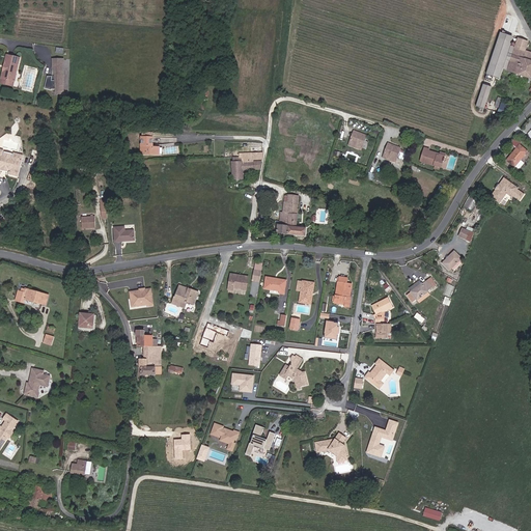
[(500,66),(511,37),(498,33),(487,61),(500,66)]
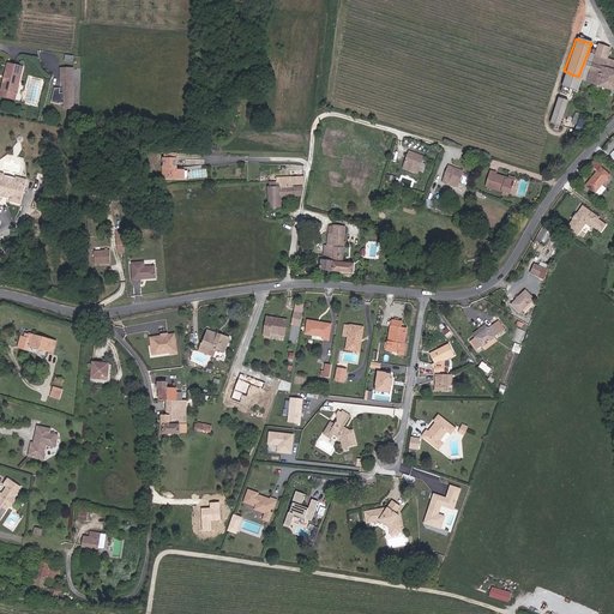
[(584,80),(611,89),(613,80),(613,59),(603,55),(606,48),(596,46),(584,80)]
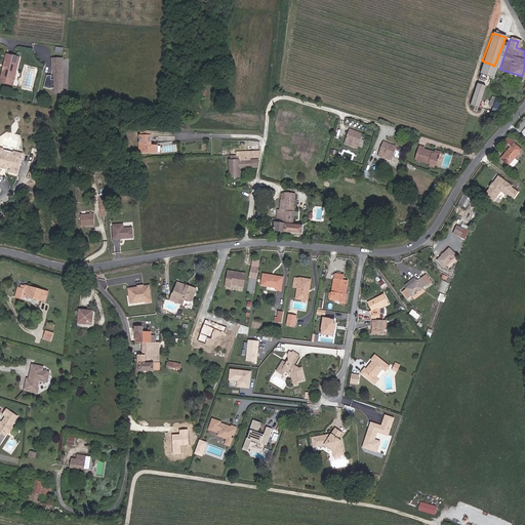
[(0,76),(0,81),(10,84),(17,57),(5,54),(3,62),(5,63),(3,71),(2,71),(0,76)]
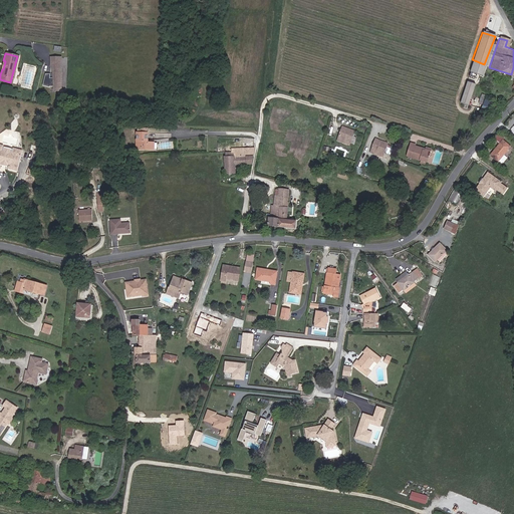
[(59,89),(61,60),(50,60),(50,64),(52,64),(52,78),(49,78),(50,74),(45,74),(42,86),(50,88),(50,86),(53,86),(52,89),(59,89)]
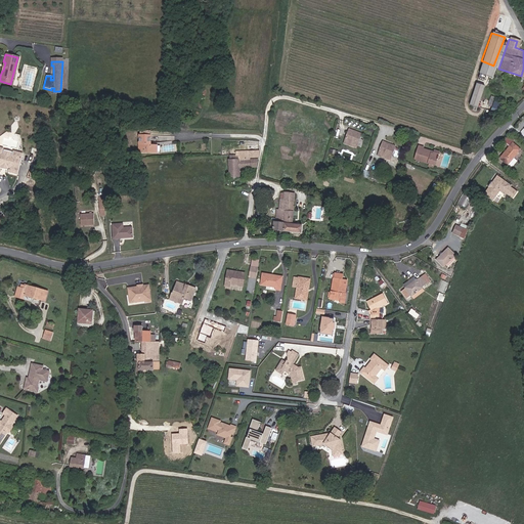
[(477,95),(485,73),(478,71),(470,92),(477,95)]
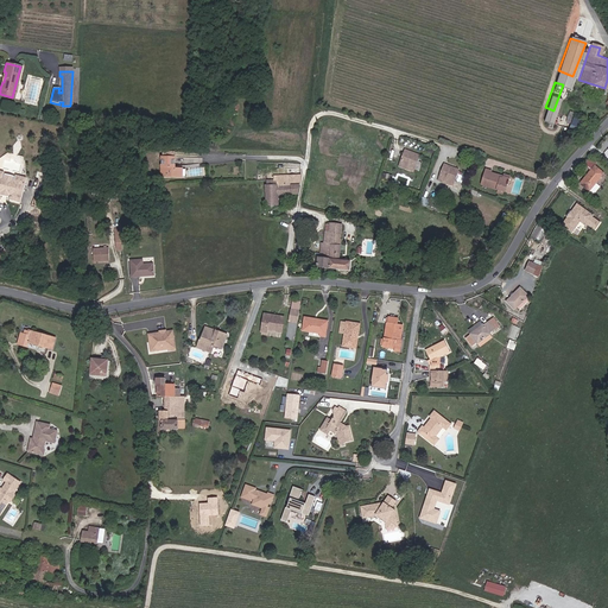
[(575,116),(571,128),(577,131),(581,119),(575,116)]
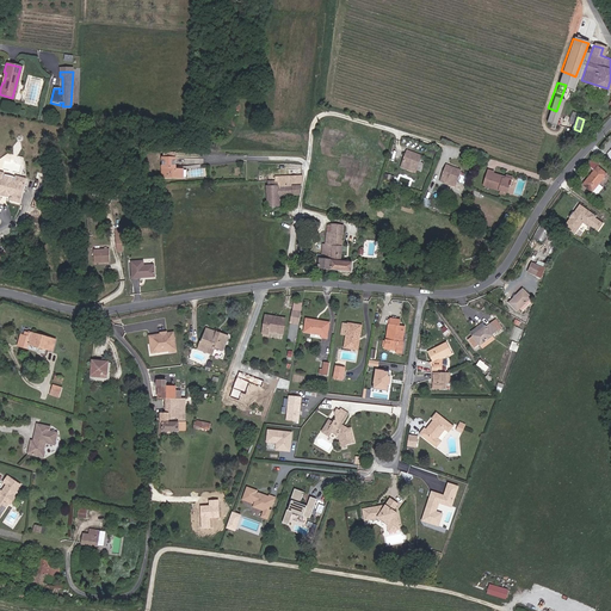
[(389,154),(402,158),(405,152),(392,147),(389,154)]
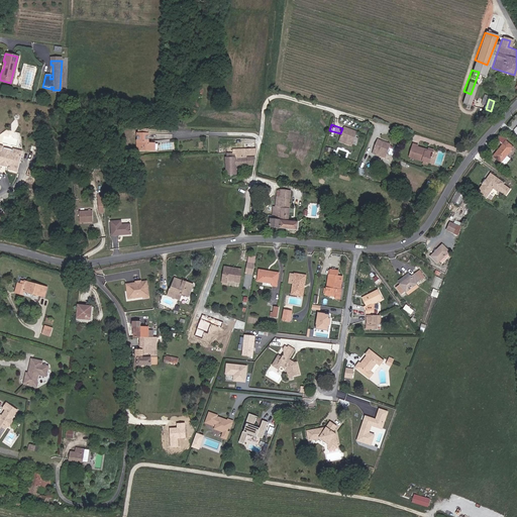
[(354,146),(360,132),(345,126),(339,140),(354,146)]
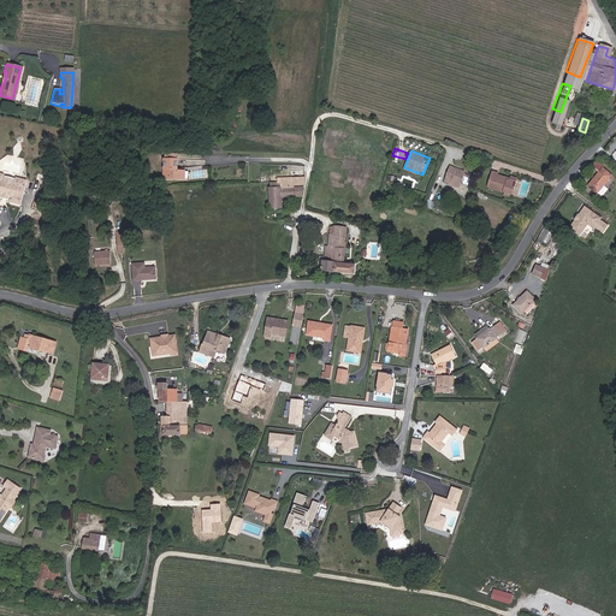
[(391,160),(403,165),(406,159),(392,155),(391,160)]
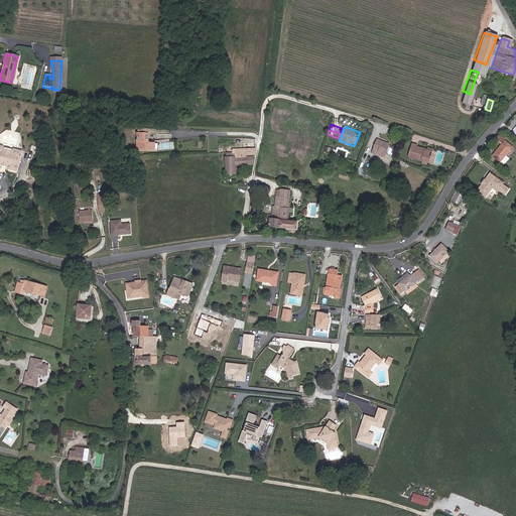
[(146,149),(157,149),(157,143),(149,143),(149,133),(141,133),(141,144),(146,144),(146,149)]
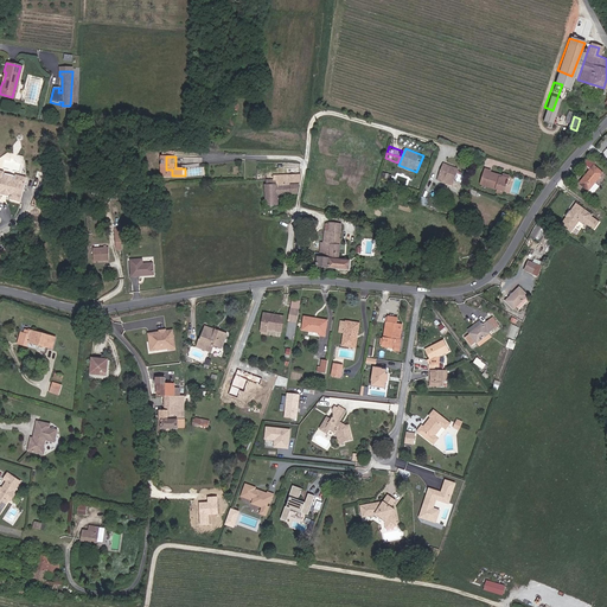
[(458,173),(459,171),(434,161),(429,174),(447,181),(452,172),(458,173)]
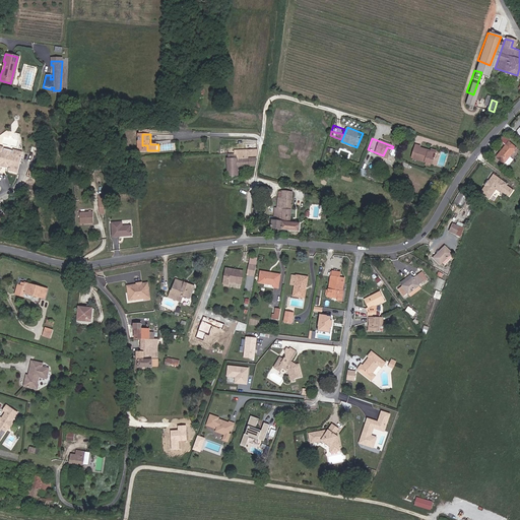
[(497,157),(504,163),(515,148),(508,144),(497,157)]
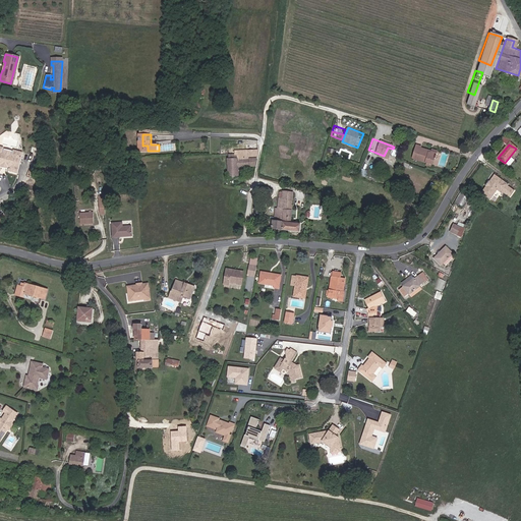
[(8,172),(13,174),(18,153),(14,152),(13,157),(11,156),(3,154),(2,154),(3,149),(0,148),(0,165),(6,167),(9,167),(8,172)]
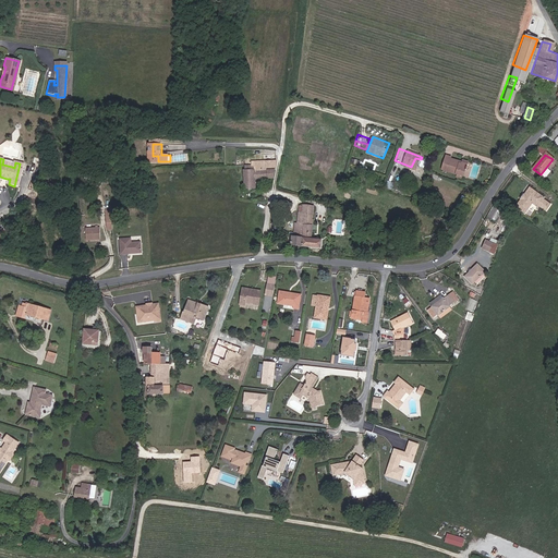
[(458,178),(461,178),(465,165),(462,164),(458,162),(445,159),(441,170),(458,176),(458,178)]
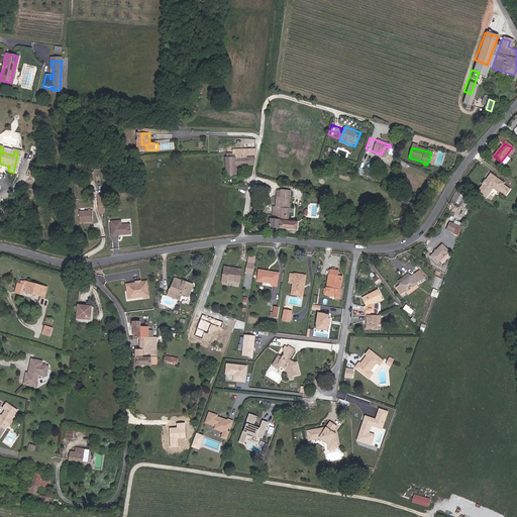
[(380,159),(381,154),(366,148),(364,152),(380,159)]
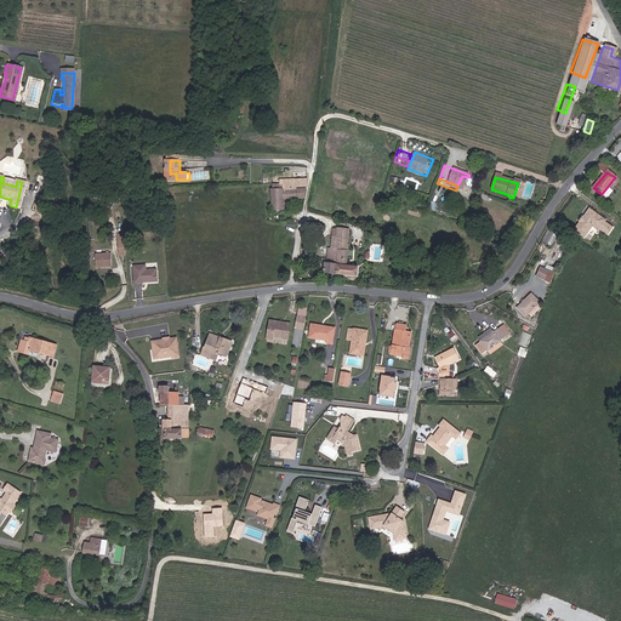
[(16,208),(20,208),(27,183),(22,182),(16,208)]
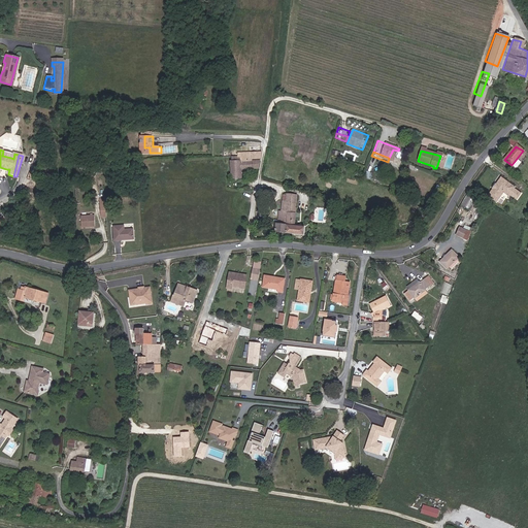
[(239,168),(256,168),(258,158),(237,159),(236,155),(234,156),(231,156),(231,161),(229,161),(229,176),(239,176),(239,168)]
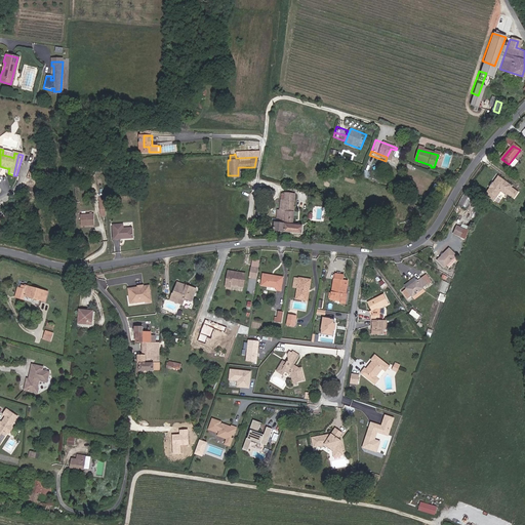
[(518,192),(511,187),(512,186),(497,175),(492,183),(488,188),(489,188),(484,195),(493,201),(500,192),(506,195),(506,194),(513,199),(518,192)]
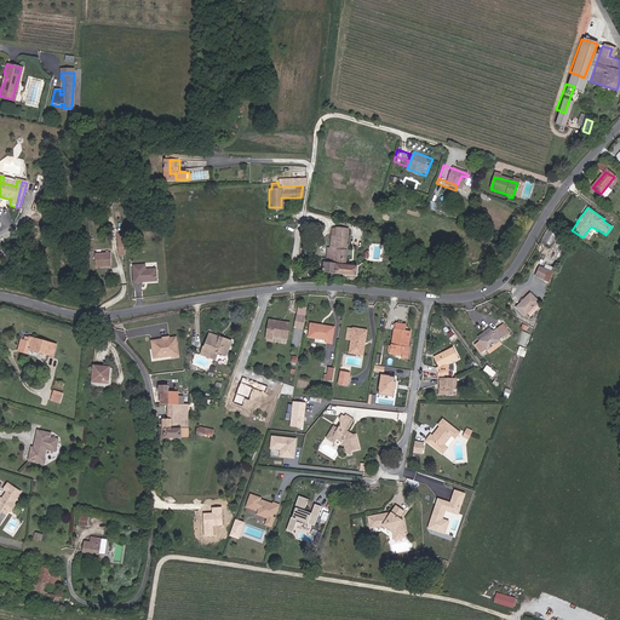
[(346,260),(348,244),(348,227),(336,225),(336,235),(332,235),(331,245),(327,245),(327,250),(331,250),(331,256),(336,256),(333,270),(354,274),(355,263),(346,260)]
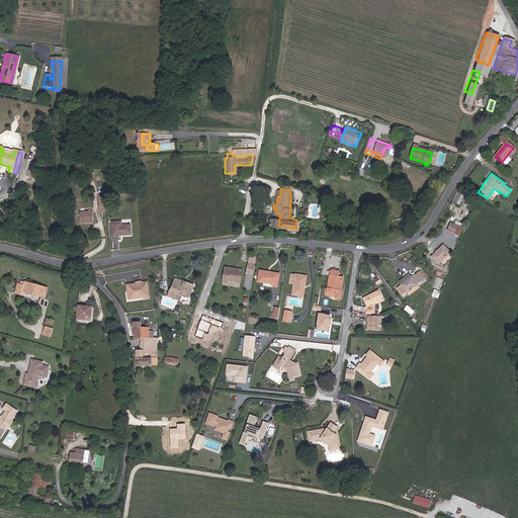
[(81,220),(94,220),(94,208),(81,209),(81,220)]
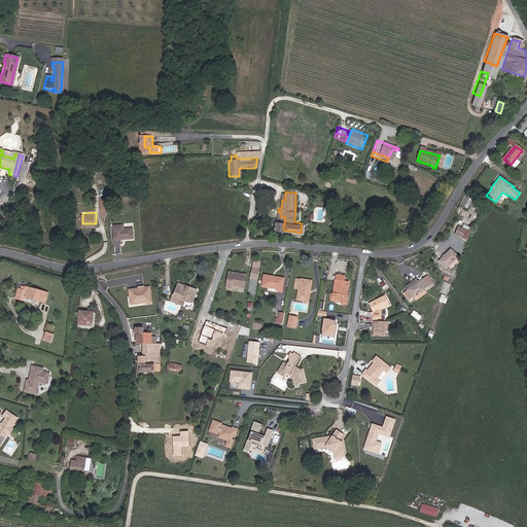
[(274,229),(283,230),(285,217),(281,217),(272,216),(271,221),(275,222),(274,229)]
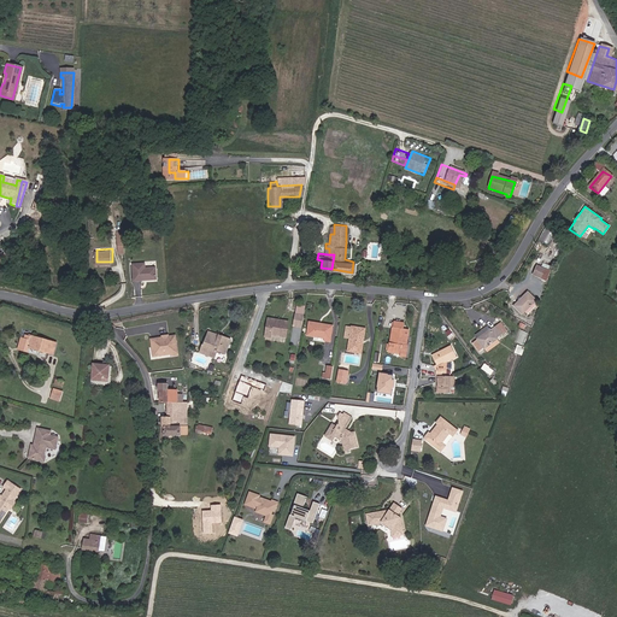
[(134,280),(154,278),(154,266),(145,266),(145,262),(133,262),(134,280)]
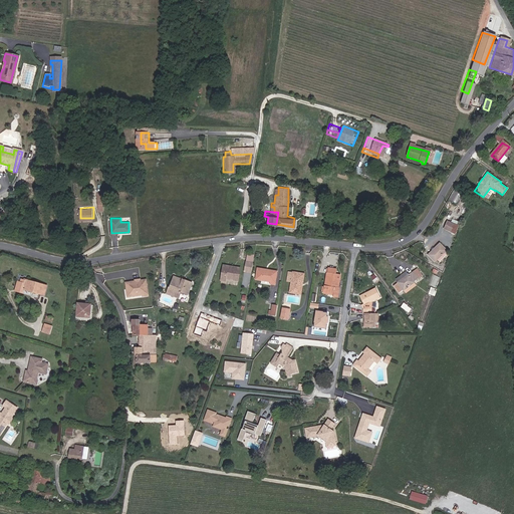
[(445,228),(451,231),(454,226),(448,222),(445,228)]
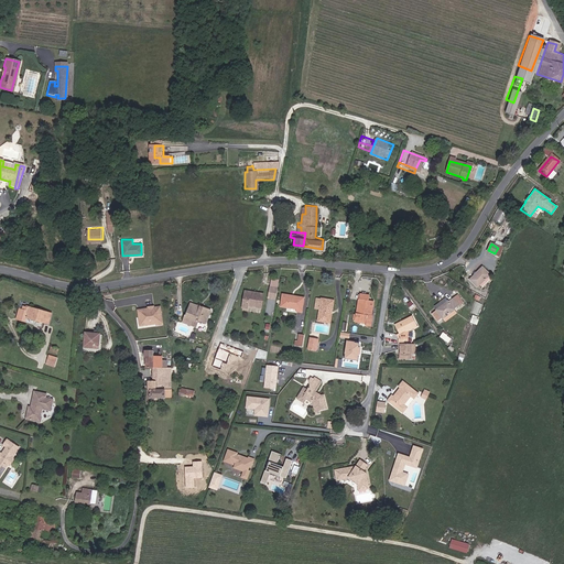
[(473,280),(479,286),(491,273),(485,267),(473,280)]
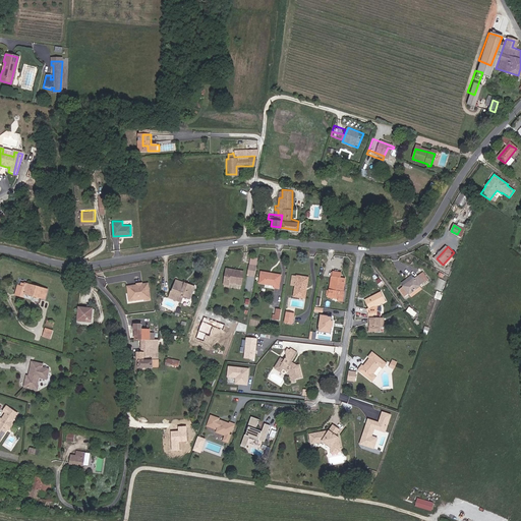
[(257,258),(249,256),(247,276),(254,278),(257,258)]
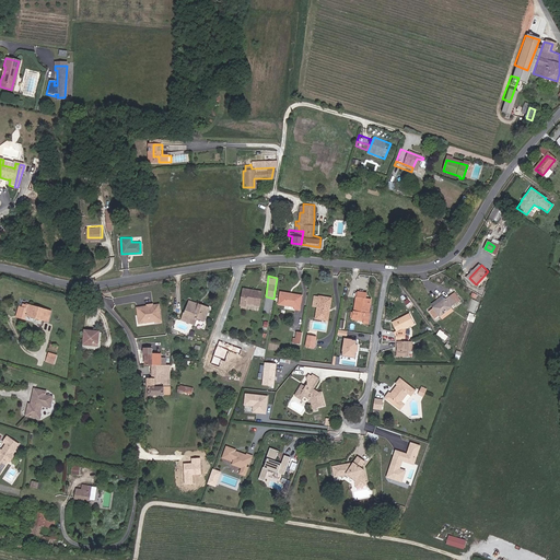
[(263,292),(243,288),(240,307),(259,312),(263,292)]
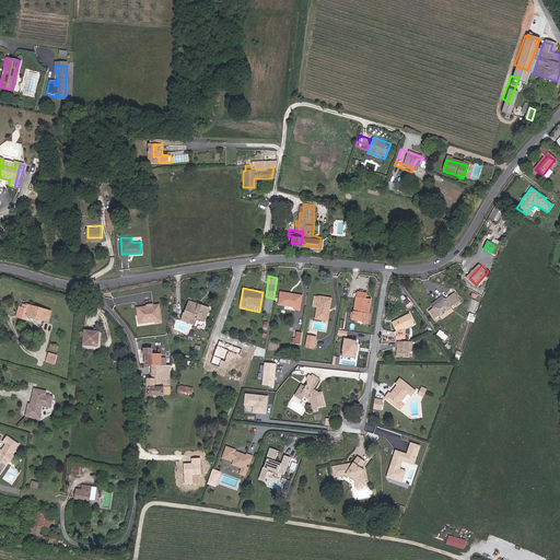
[(294,307),(300,308),(304,295),(282,290),(279,302),(294,305),(294,307)]
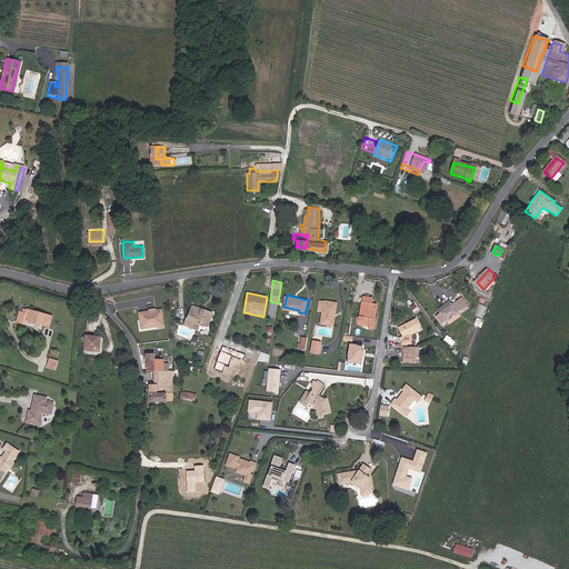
[(371,309),(377,310),(378,305),(372,303),(373,299),(363,297),(362,303),(365,303),(363,312),(366,312),(365,318),(360,317),(359,317),(358,325),(368,327),(367,331),(372,332),(375,319),(370,318),(371,309)]
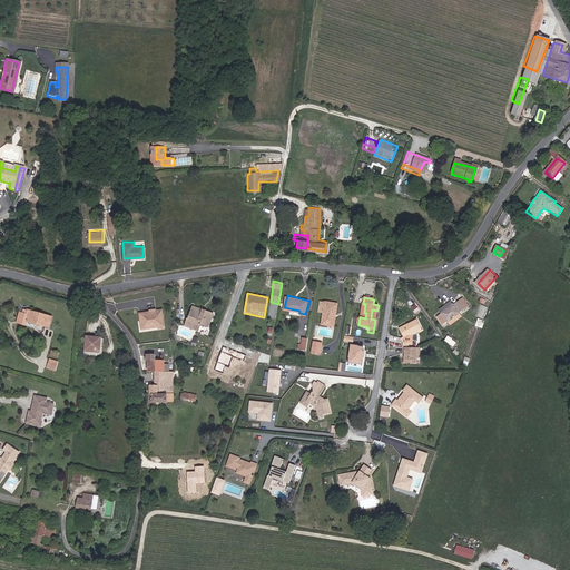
[(328,322),(334,323),(337,305),(321,302),(318,311),(324,311),(321,323),(327,324),(328,322)]
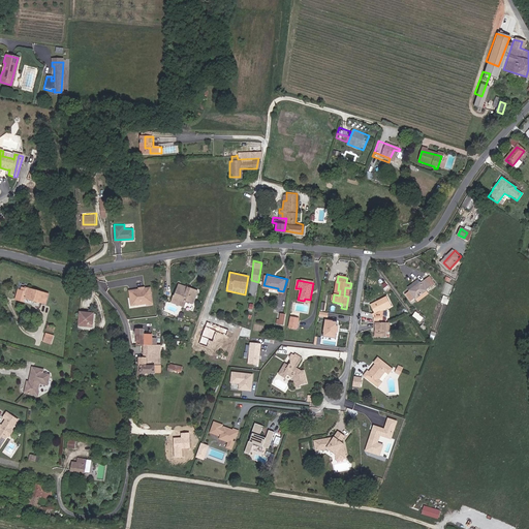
[(409,302),(425,291),(423,289),(428,285),(425,281),(419,284),(418,282),(404,293),(409,302)]
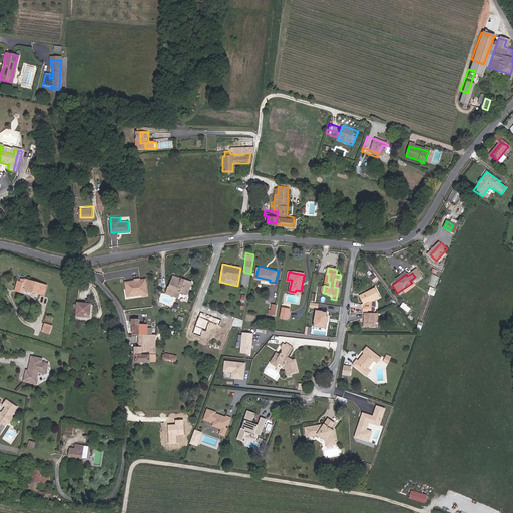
[(430,284),(436,286),(439,277),(433,275),(430,284)]
